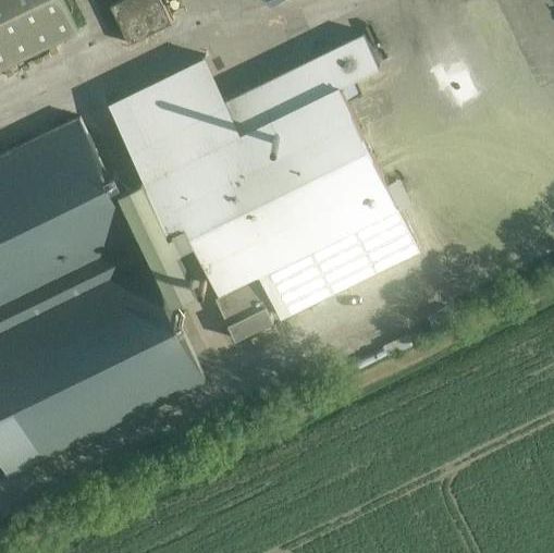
[(0,71),(76,34),(59,0),(0,0),(0,71)]
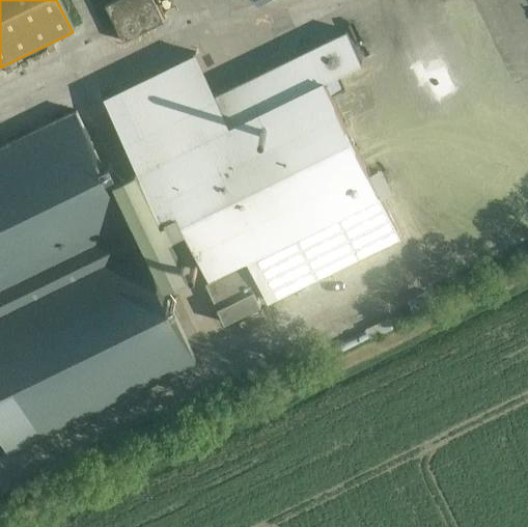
[(122,45),(163,25),(149,0),(121,0),(105,8),(122,45)]
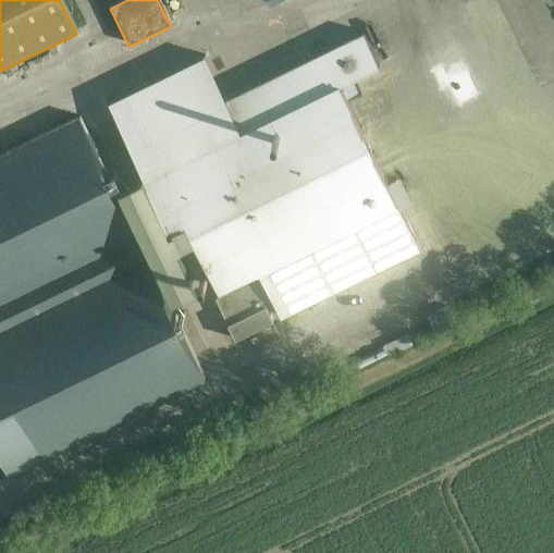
[(193,243),(217,293),(257,274),(280,320),(418,253),(337,86),(379,66),(361,37),(223,102),(204,61),(107,107),(142,179),(168,234),(171,232),(184,225),(193,243)]
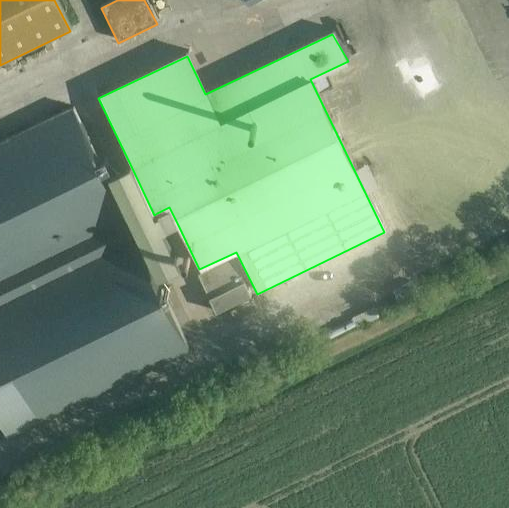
[(0,425),(7,439),(188,351),(72,111),(0,146),(0,425)]
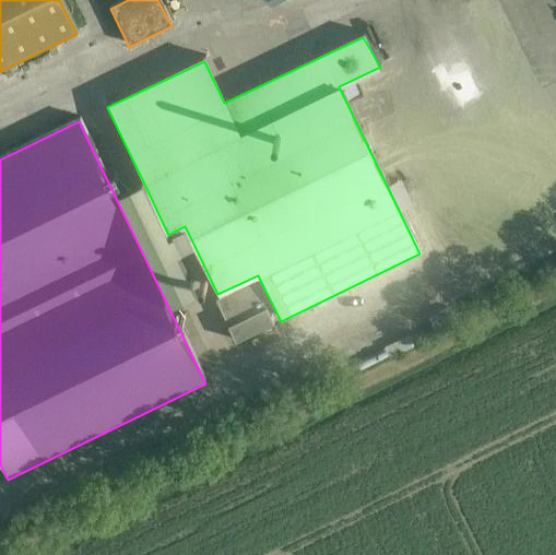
[(142,179),(118,190),(172,303),(196,291),(176,251),(180,249),(180,250),(193,244),(185,226),(172,233),(168,235),(142,179)]
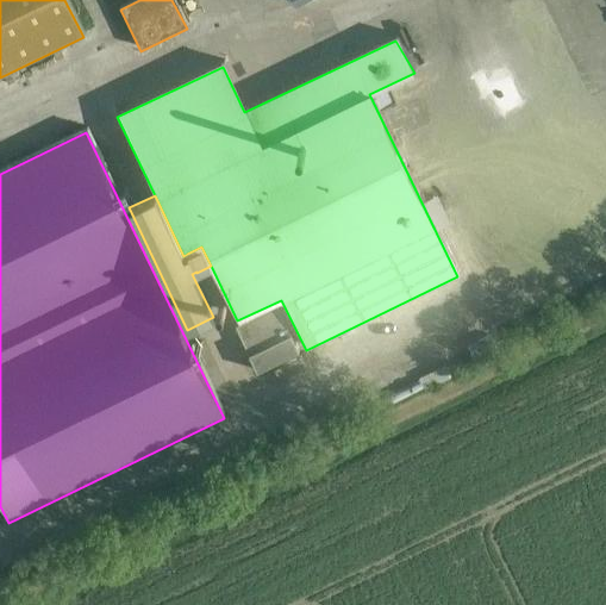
[(273,307),(232,328),(255,375),(297,355),(273,307)]
